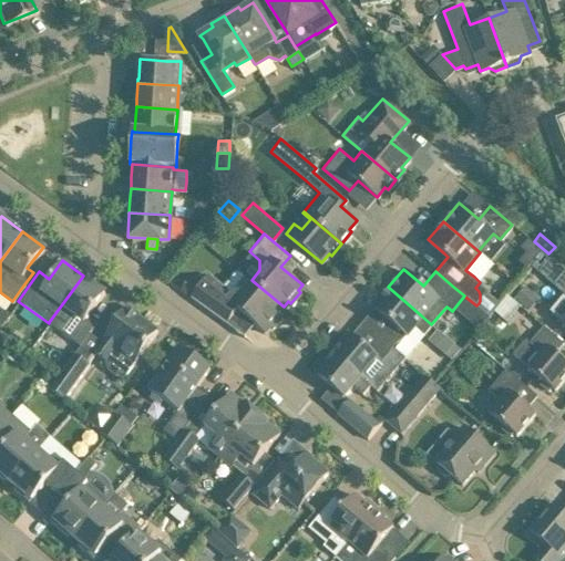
[(209,272),(201,284),(188,278),(181,290),(226,322),(236,310),(238,310),(264,331),(269,324),(271,325),(281,314),(279,312),(284,307),(252,280),(243,290),(232,291),(209,272)]
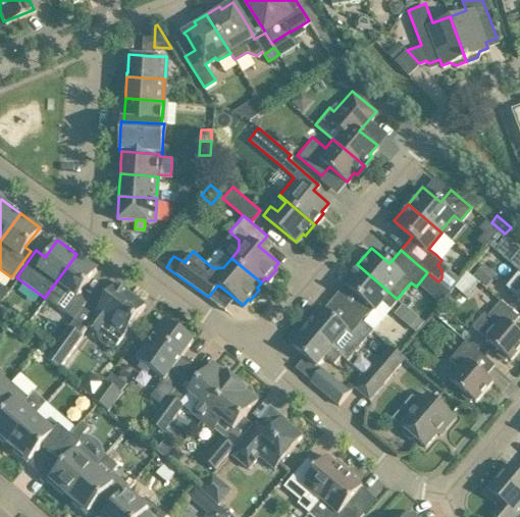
[(76,294),(96,268),(76,254),(45,297),(73,317),(86,300),(76,294)]
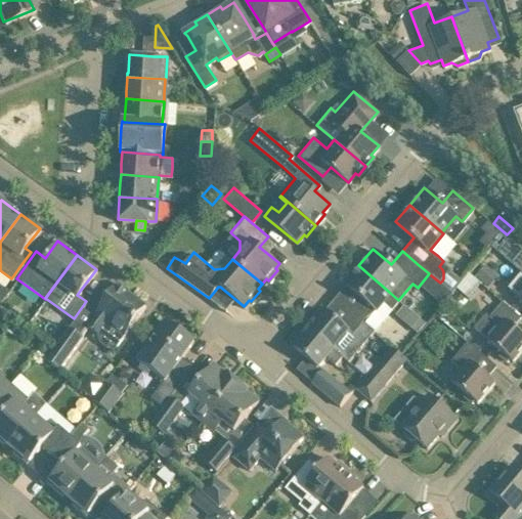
[(344,283),(346,285),(360,297),(348,310),(363,322),(373,330),(374,331),(375,329),(391,309),(398,300),(389,292),(358,265),(344,283)]
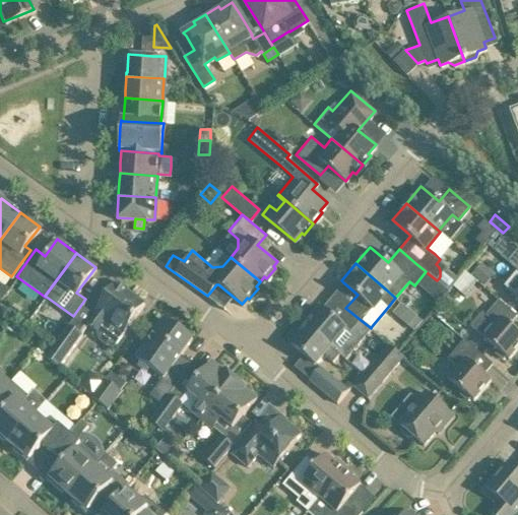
[(517,271),(515,269),(503,283),(517,297),(517,271)]
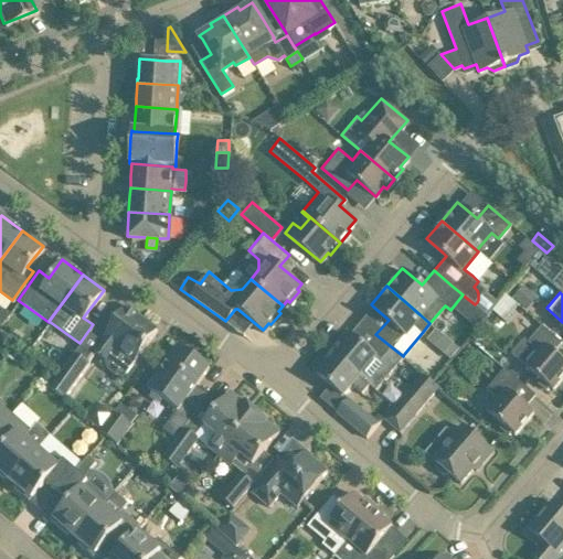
[(119,374),(124,373),(131,361),(156,328),(125,305),(103,336),(94,350),(104,357),(104,363),(107,367),(115,373),(119,374)]
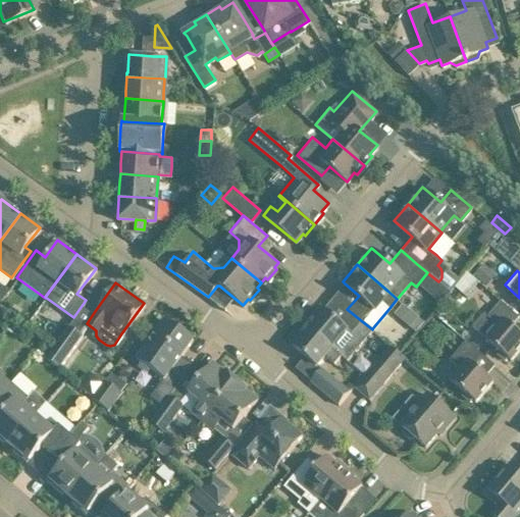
[(518,314),(503,302),(500,299),(486,314),(483,311),(471,325),(485,337),(484,338),(510,359),(519,346),(519,331),(510,324),(518,314)]
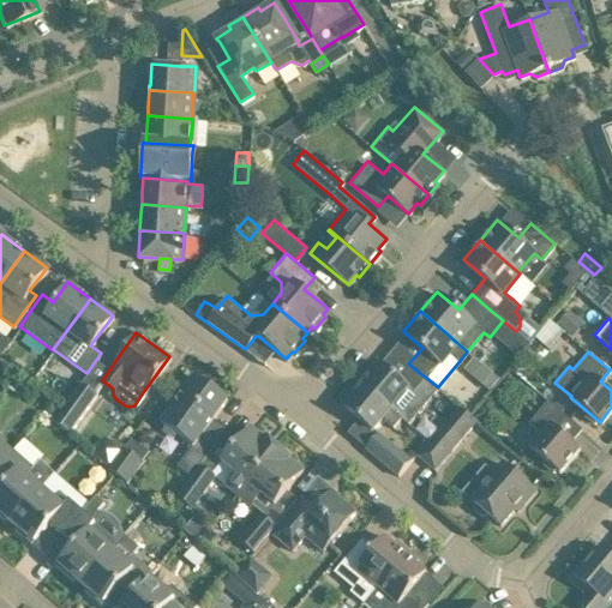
[(426,378),(408,363),(397,377),(378,361),(360,383),(400,416),(407,422),(437,386),(426,378)]
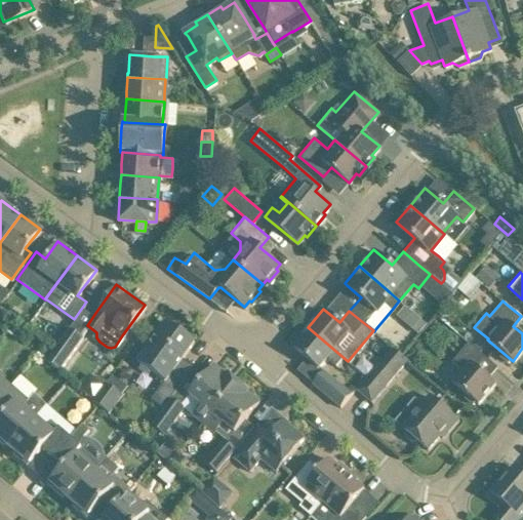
[(163,406),(187,372),(175,364),(193,340),(165,319),(136,359),(163,378),(150,397),(163,406)]
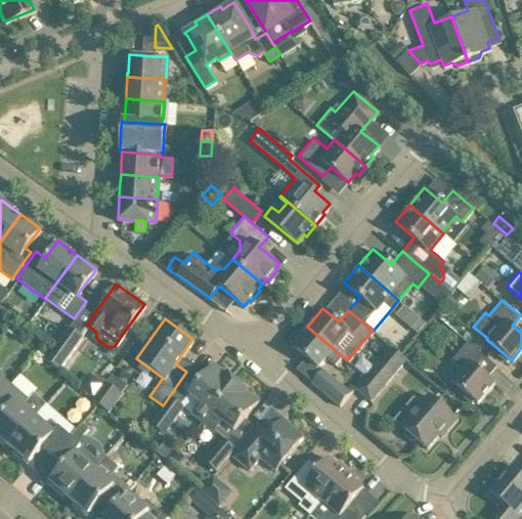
[(58,369),(82,335),(69,326),(45,358),(58,369)]
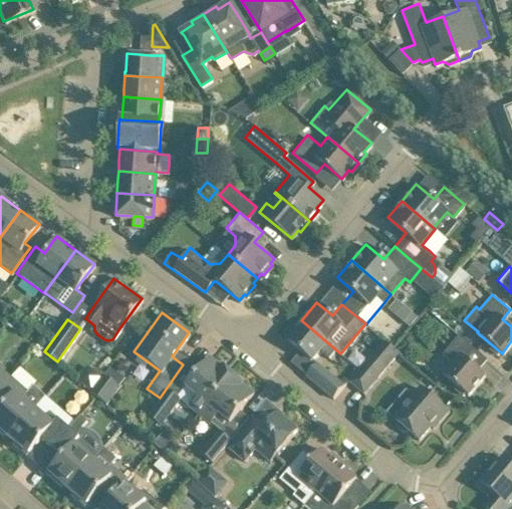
[(328,356),(334,348),(301,320),(286,337),(310,358),(319,348),(328,356)]
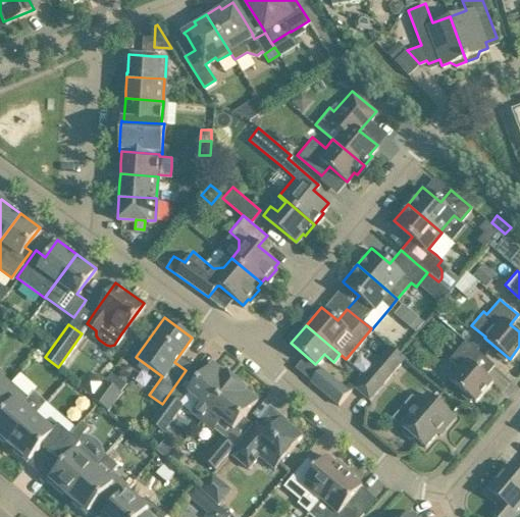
[(41,333),(38,339),(39,349),(44,353),(52,342),(41,333)]
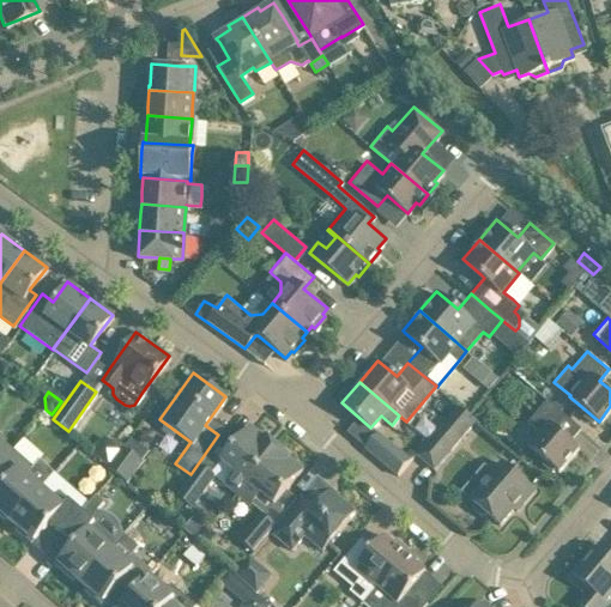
[(557,469),(578,445),(569,438),(579,426),(546,398),(527,420),(539,431),(528,445),(557,469)]
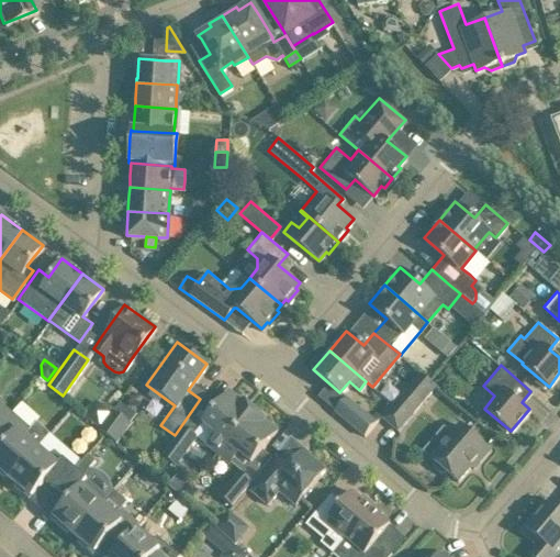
[(412,411),(435,383),(420,371),(396,398),(412,411)]
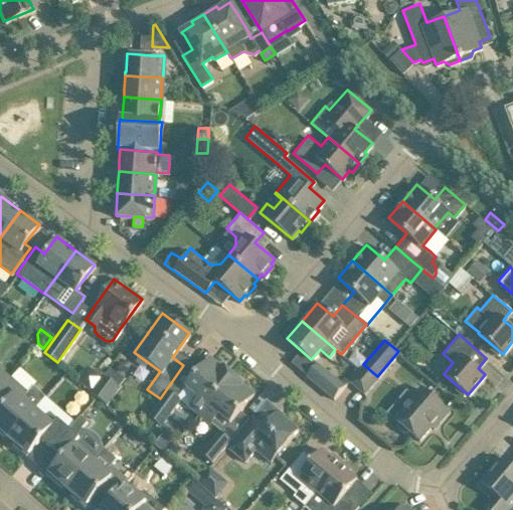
[(219,367),(209,358),(209,357),(208,356),(194,374),(183,365),(160,398),(148,414),(160,423),(179,397),(188,405),(199,413),(232,373),(221,365),(219,367)]
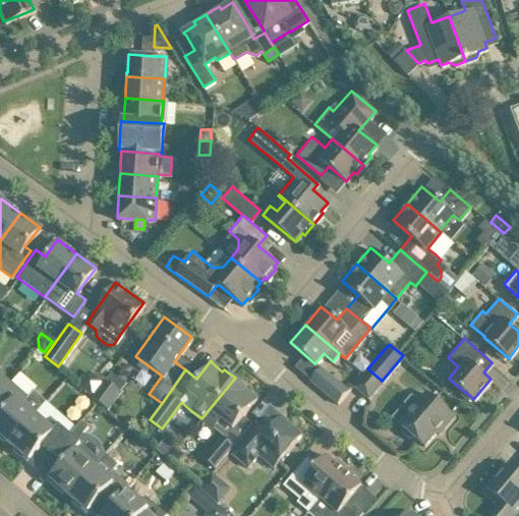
[(337,402),(347,390),(320,365),(309,379),(337,402)]
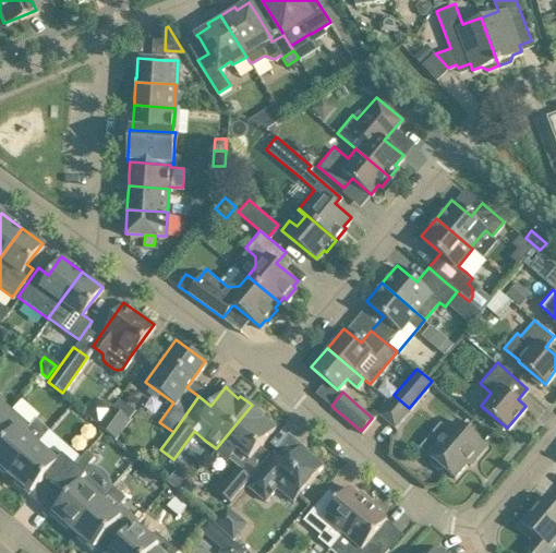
[(0,420),(10,408),(0,399),(0,420)]
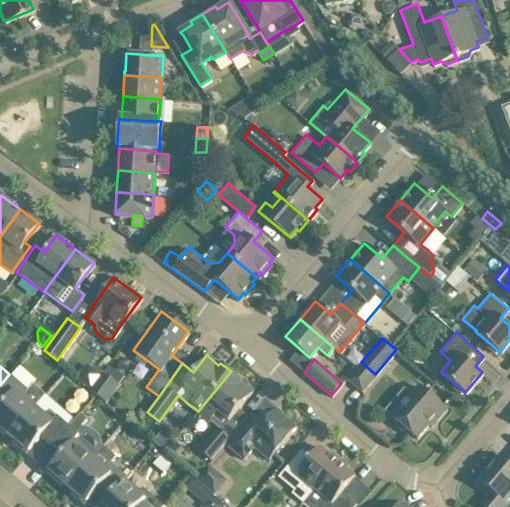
[(250,391),(239,382),(241,380),(231,371),(198,411),(208,420),(216,410),(228,419),(239,406),(251,391),(251,390),(250,391)]
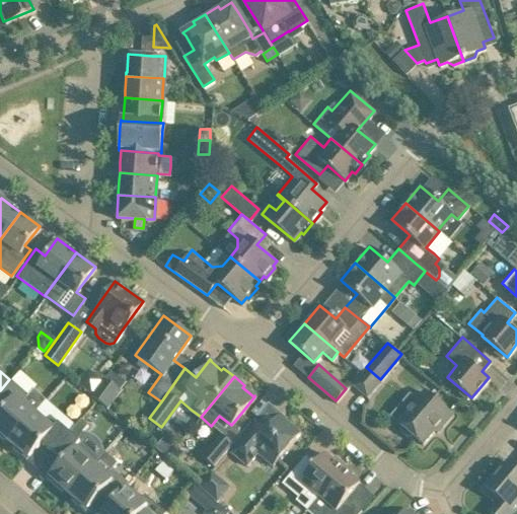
[(26,394),(9,379),(0,390),(0,406),(2,408),(0,410),(0,436),(2,438),(4,436),(9,439),(45,398),(32,388),(26,394)]
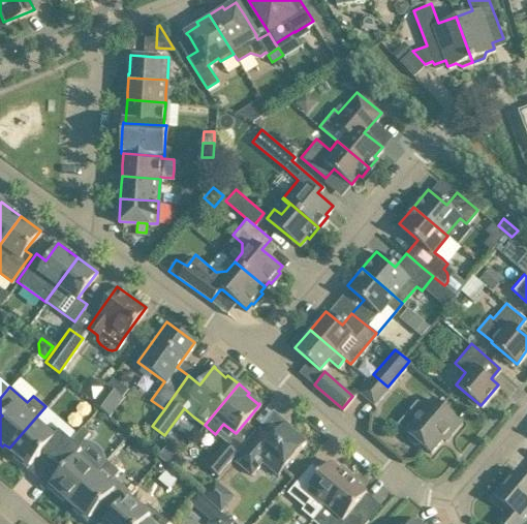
[(451,432),(460,421),(432,397),(425,406),(416,400),(406,412),(413,419),(405,429),(407,431),(407,435),(414,442),(419,440),(430,451),(447,430),(451,432)]
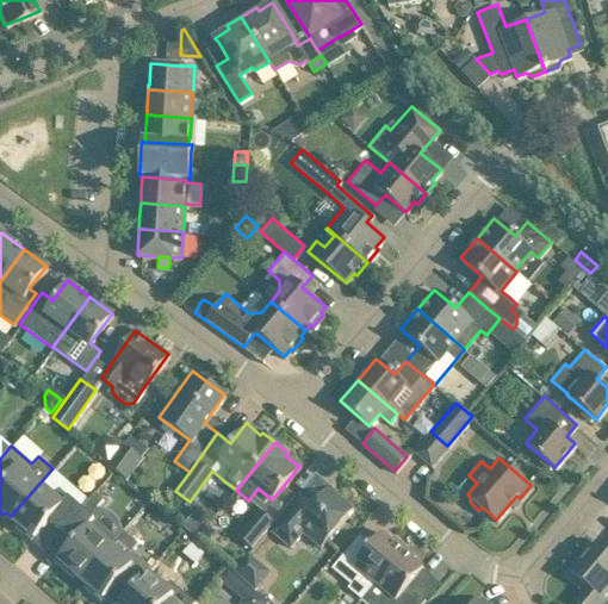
[(60,529),(80,506),(87,498),(53,468),(11,516),(16,521),(13,524),(31,539),(48,518),(60,529)]
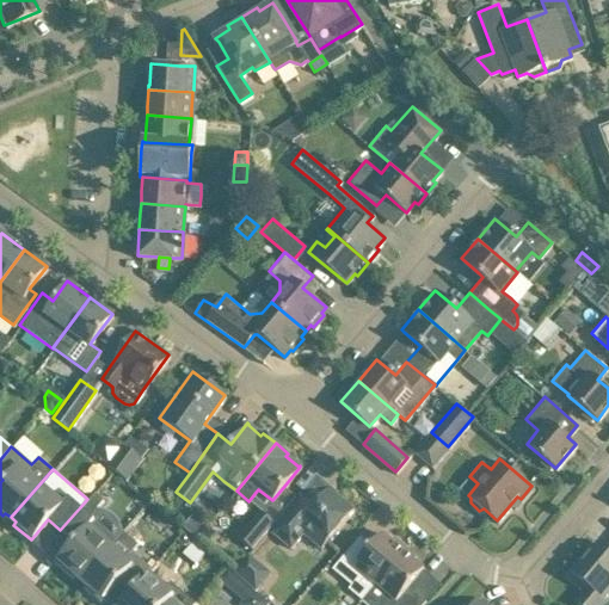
[(333,494),(326,488),(312,505),(301,495),(272,530),(290,545),(302,531),(321,547),(328,537),(330,538),(338,530),(336,528),(354,507),(334,492),(333,494)]
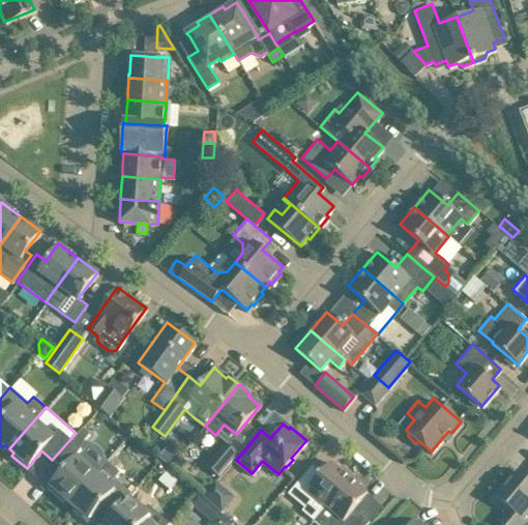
[(87,456),(75,444),(80,437),(76,433),(69,440),(52,460),(62,469),(47,487),(62,499),(64,497),(68,501),(94,472),(106,460),(101,457),(96,455),(91,454),(87,456)]
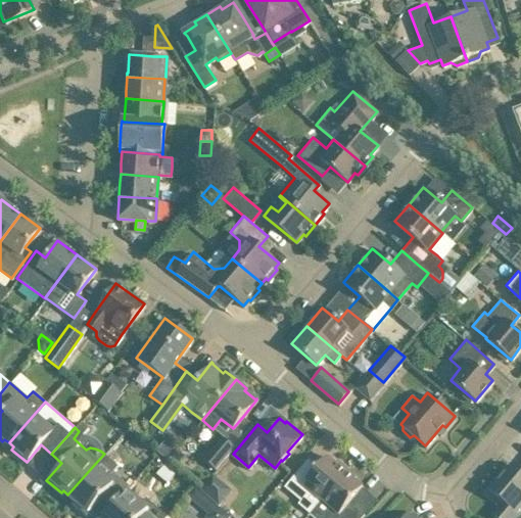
[(215,468),(233,446),(222,436),(203,459),(215,468)]
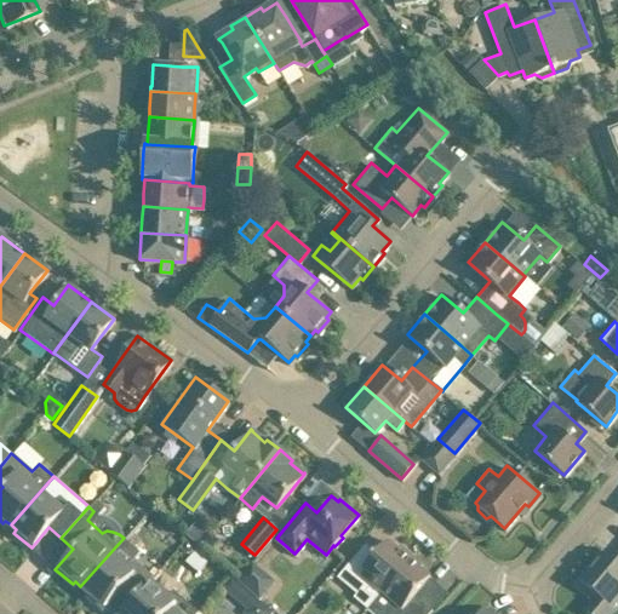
[(110,552),(80,586),(86,591),(84,594),(101,609),(119,589),(131,598),(148,579),(148,580),(152,575),(132,558),(138,551),(124,538),(110,552)]
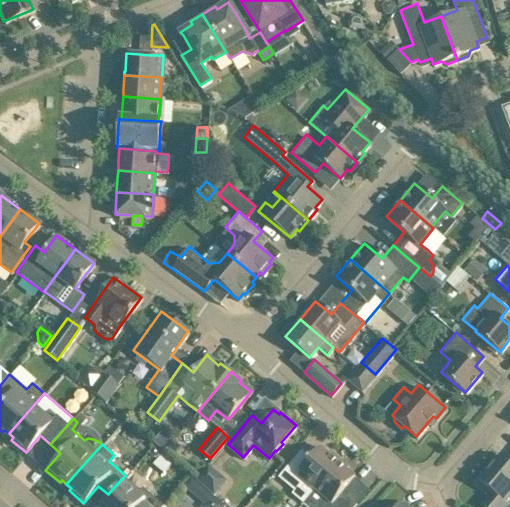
[(327,452),(319,445),(306,460),(298,454),(302,449),(300,448),(288,463),(278,475),(294,489),(291,492),(302,501),(338,457),(329,449),(327,452)]
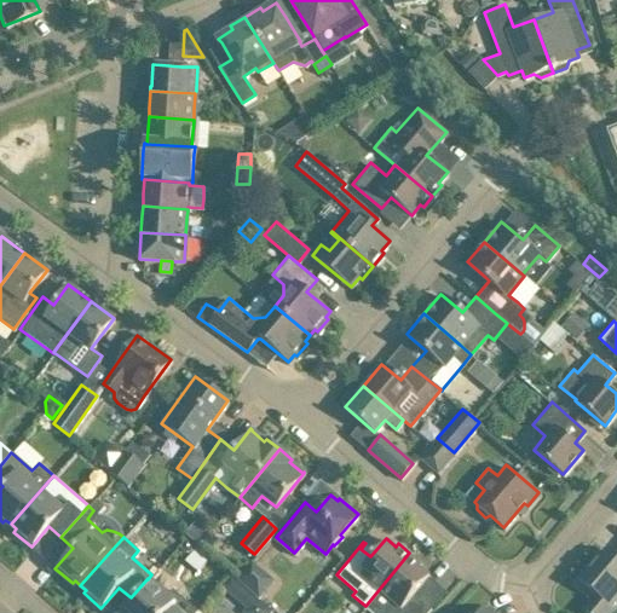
[(616,553),(613,556),(605,549),(592,565),(588,562),(574,579),(592,595),(583,606),(590,612),(601,612),(613,600),(616,595),(616,553)]
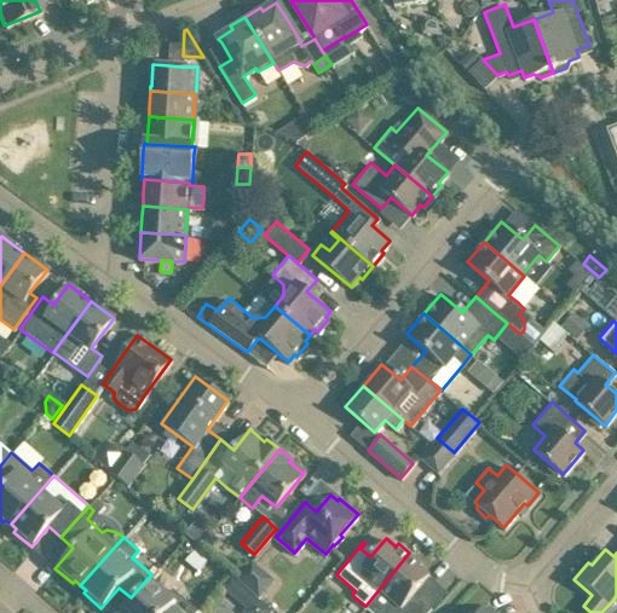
[(425,612),(430,607),(413,593),(428,573),(417,565),(420,562),(409,553),(365,606),(374,612),(425,612)]
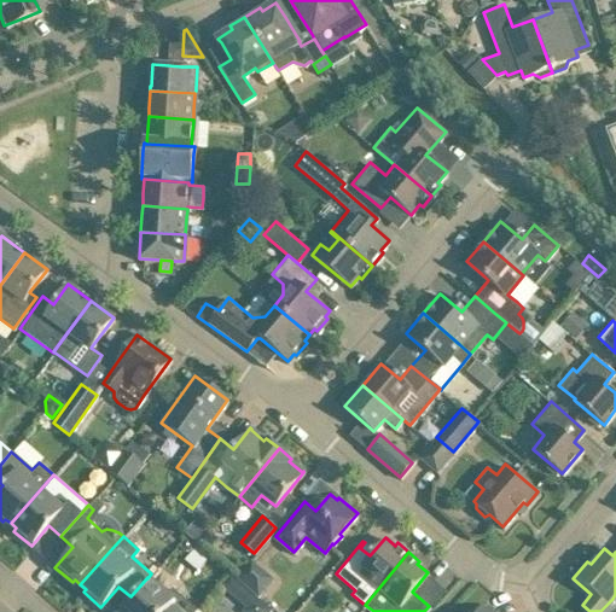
[(250,559),(236,576),(250,588),(265,571),(250,559)]
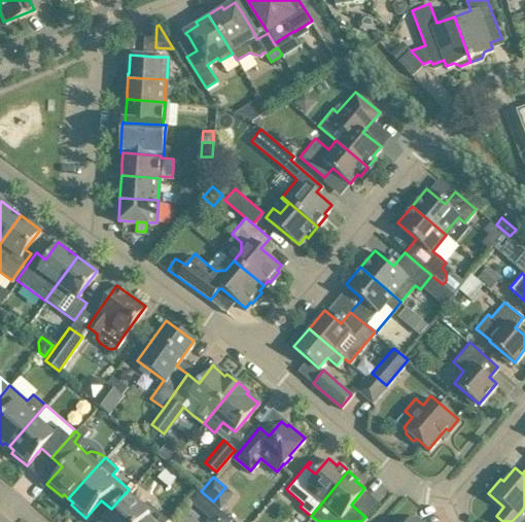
[(151,496),(136,482),(129,489),(126,493),(126,492),(111,509),(100,521),(164,521),(167,519),(147,500),(151,496)]
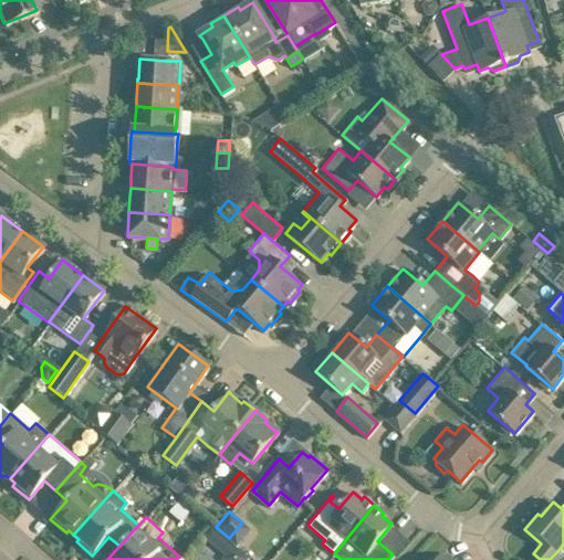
[(210,524),(201,534),(211,542),(220,532),(210,524)]
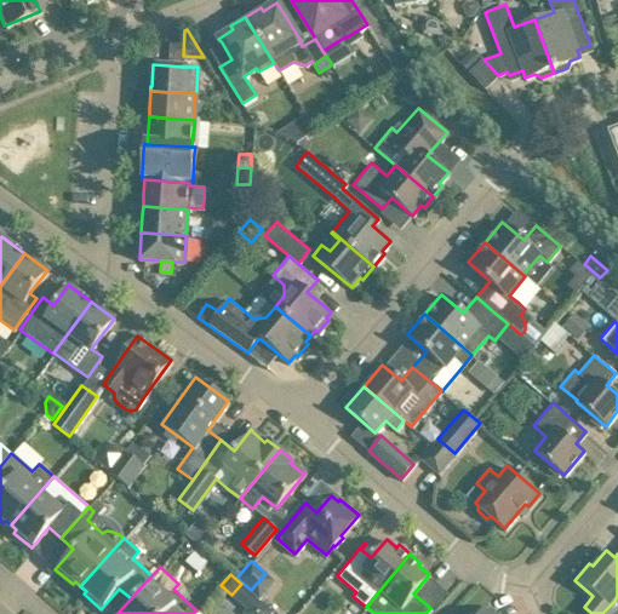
[(263,613),(261,594),(240,597),(242,613),(263,613)]
